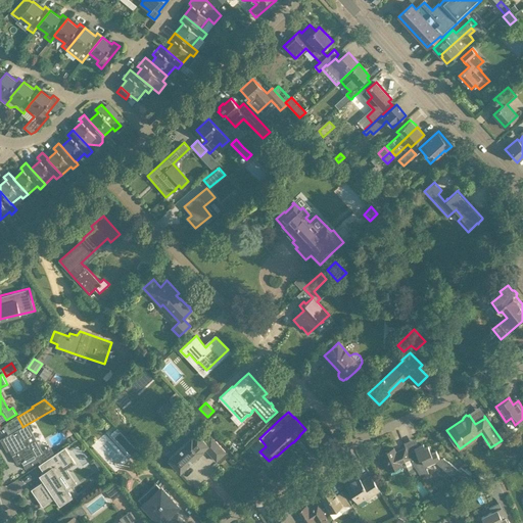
[(34,434),(28,424),(22,427),(22,426),(5,436),(4,436),(0,438),(0,439),(6,452),(9,449),(11,448),(14,453),(11,455),(17,464),(21,462),(24,464),(22,464),(26,469),(39,461),(41,459),(42,458),(40,455),(43,453),(34,434)]
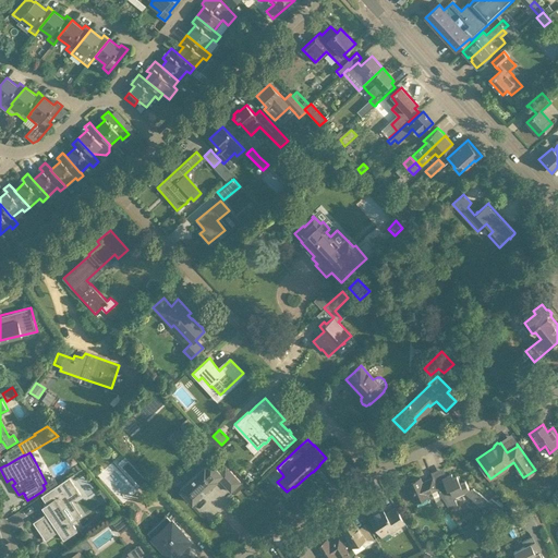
[(131,477),(138,470),(125,456),(118,462),(131,477)]
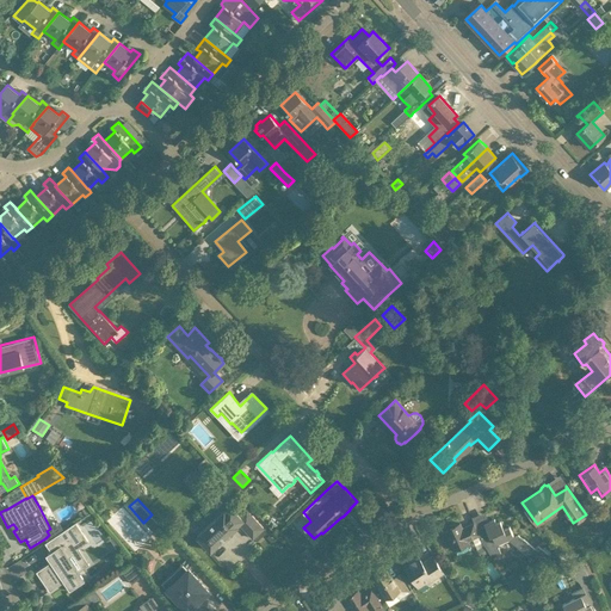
[(252,537),(264,528),(250,512),(242,518),(230,505),(224,511),(223,510),(215,518),(215,517),(204,528),(196,535),(210,550),(218,543),(229,534),(229,532),(238,525),(236,524),(239,523),(252,537)]
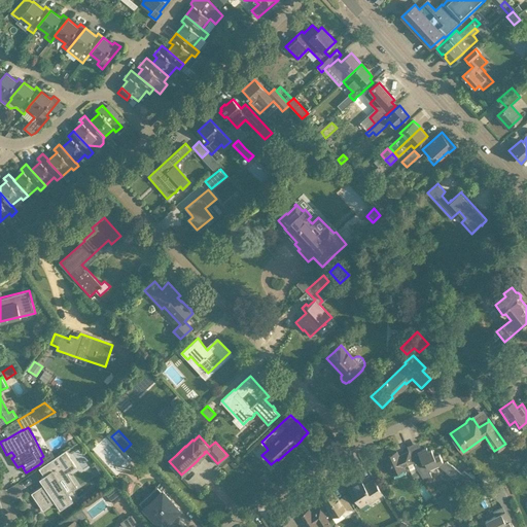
[(444,462),(440,454),(434,456),(431,449),(428,451),(426,448),(418,452),(418,453),(412,456),(414,462),(417,467),(425,480),(432,477),(430,471),(431,469),(438,465),(449,473),(446,477),(453,482),(455,479),(458,482),(456,484),(460,486),(473,479),(464,470),(461,473),(454,467),(447,461),(444,462)]
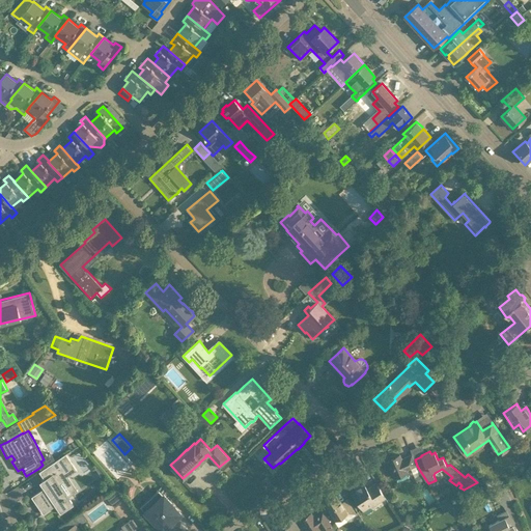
[(31,497),(43,514),(55,506),(60,513),(74,505),(59,483),(77,471),(65,454),(38,472),(44,479),(39,482),(44,488),(31,497)]
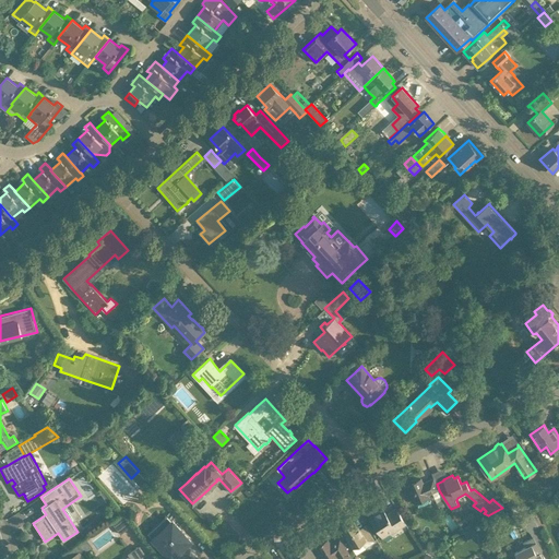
[(409,488),(400,492),(404,502),(413,498),(415,503),(429,497),(428,495),(439,490),(437,484),(433,478),(423,483),(421,478),(417,480),(416,479),(411,482),(412,483),(407,485),(409,488)]
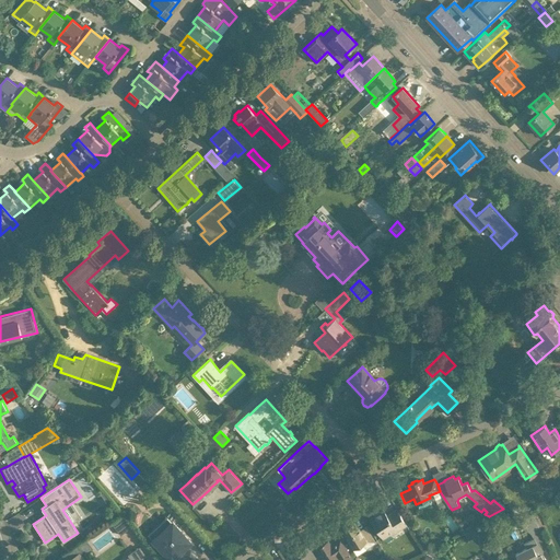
[(389,533),(391,535),(406,524),(396,509),(387,515),(384,510),(371,517),(383,537),(389,533)]
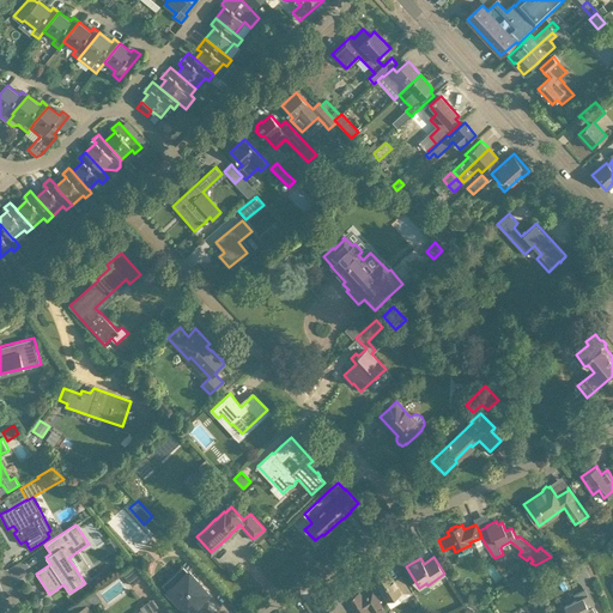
[(572,560),(564,569),(577,581),(582,576),(588,572),(582,560),(576,564),(572,560)]
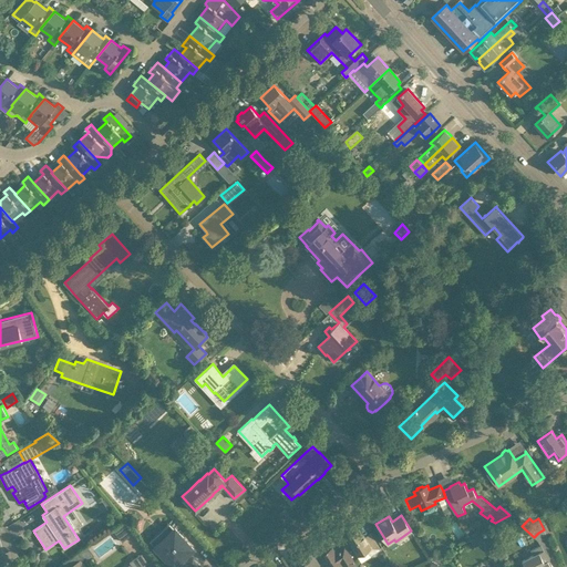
[(122,542),(134,533),(125,522),(114,531),(122,542)]
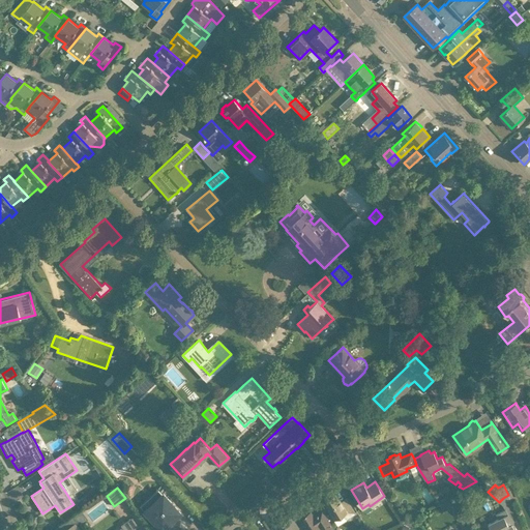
[(145,510),(163,529),(165,529),(172,525),(170,523),(181,511),(164,493),(145,510)]
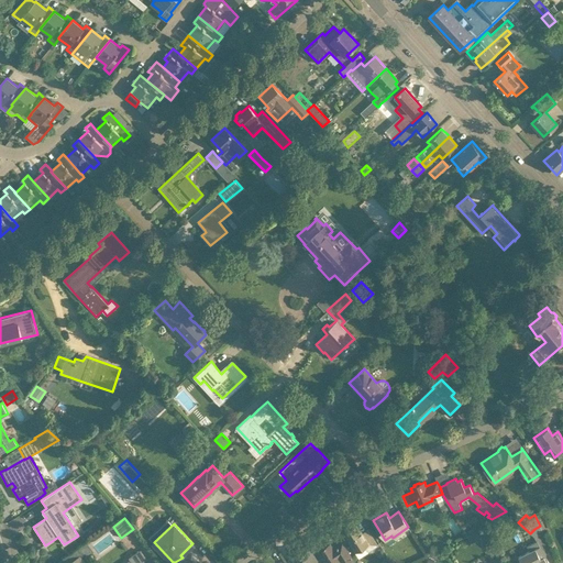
[(344,532),(350,542),(355,551),(364,547),(367,552),(377,545),(367,529),(362,532),(356,525),(344,532)]
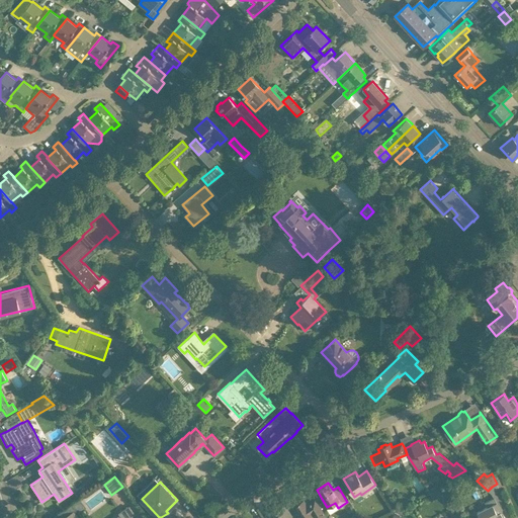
[(487,507),(477,512),(480,517),(504,517),(502,511),(494,497),(484,501),(487,507)]
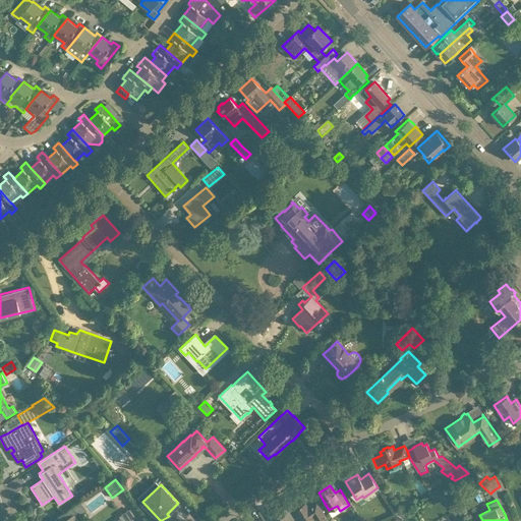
[(294,509),(302,520),(313,520),(325,514),(316,502),(308,507),(305,502),(294,509)]
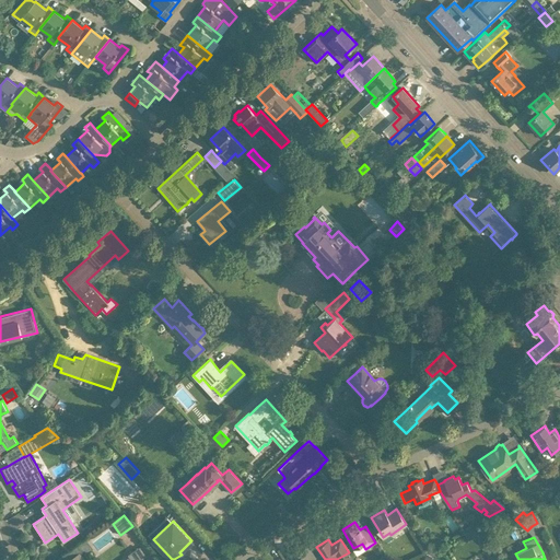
[(82,559),(80,553),(84,551),(79,544),(65,553),(69,559),(68,559),(82,559)]
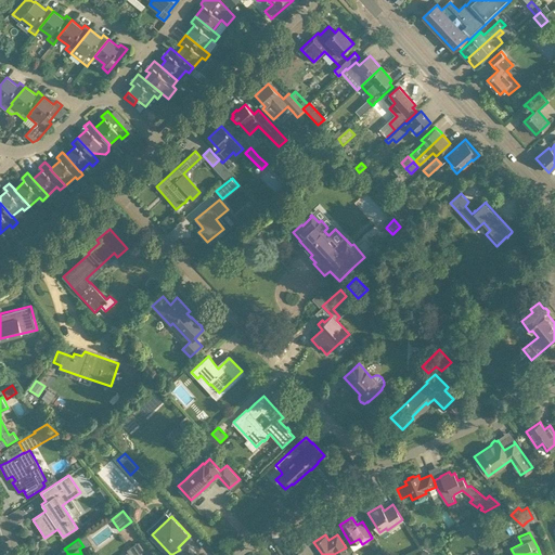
[(314,554),(305,540),(287,551),(289,554),(314,554)]
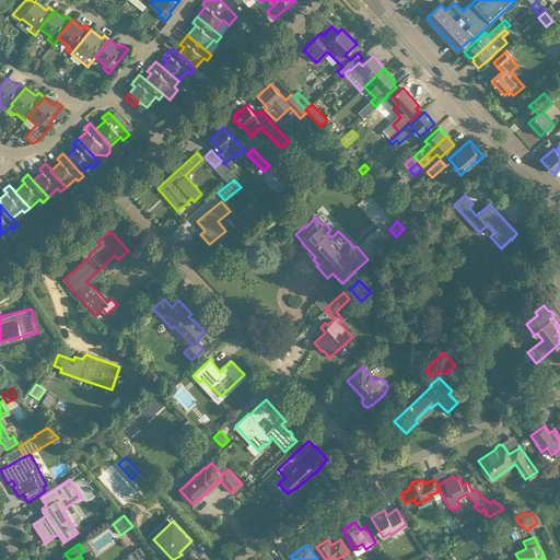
[(148,559),(147,557),(140,547),(128,555),(130,557),(131,559),(148,559)]
